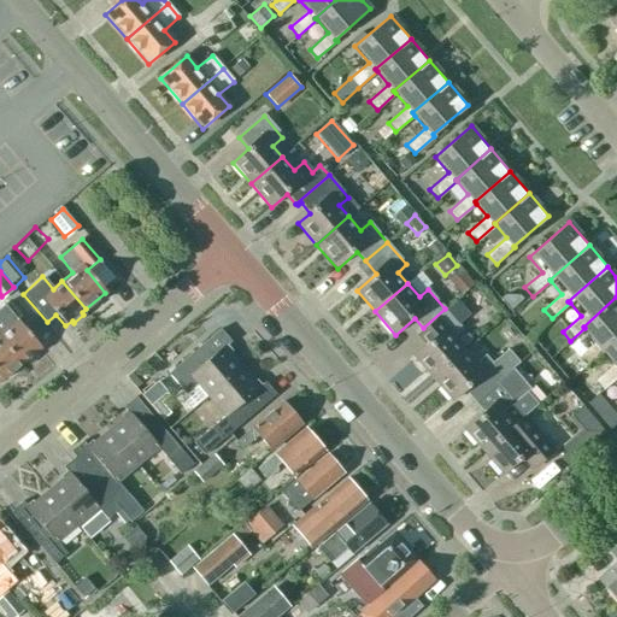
[(604,350),(603,348),(616,335),(616,297),(583,327),(585,328),(595,341),(577,358),(585,366),(604,350)]
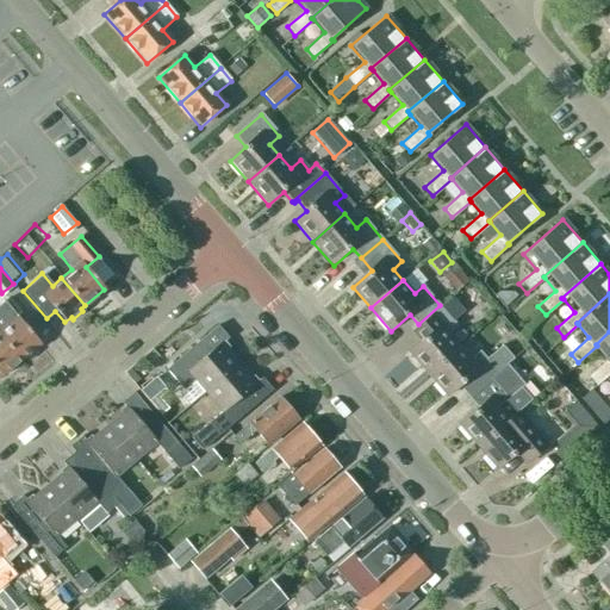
[(19,313),(7,299),(0,304),(0,334),(22,359),(39,344),(16,316),(19,313)]
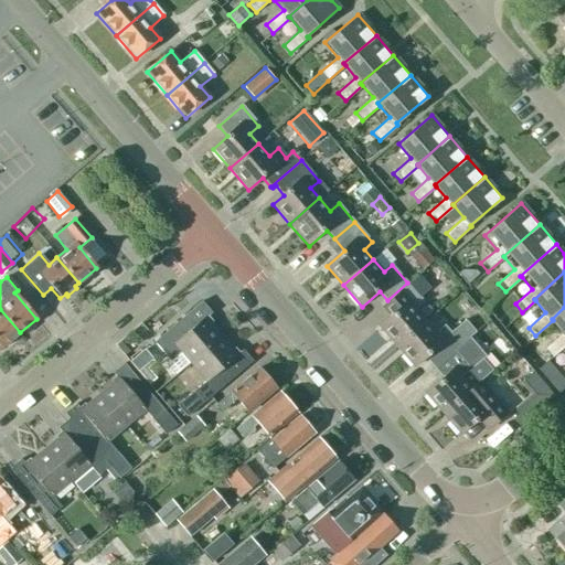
[(426,321),(417,311),(425,304),(407,283),(387,300),(398,312),(380,328),(396,347),(426,321)]
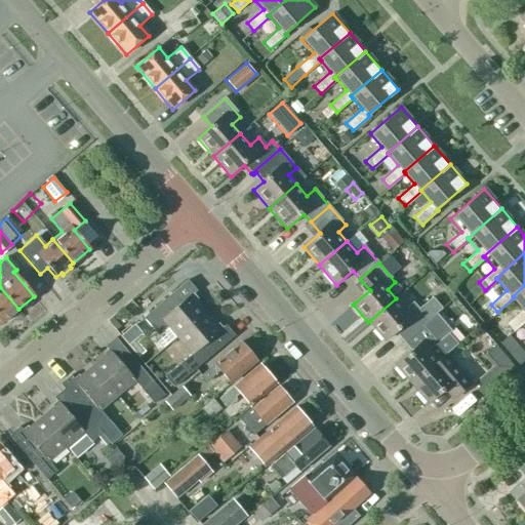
[(205,313),(191,296),(197,291),(188,281),(143,318),(158,336),(168,328),(176,337),(205,313)]
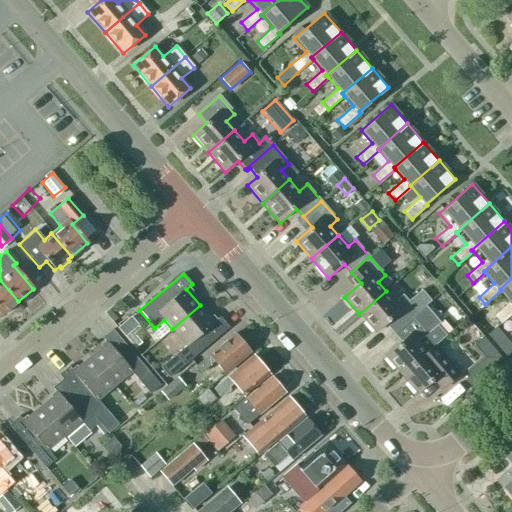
[(511,313),(511,278),(500,289),(501,290),(511,302),(495,316),(501,323),(511,313)]
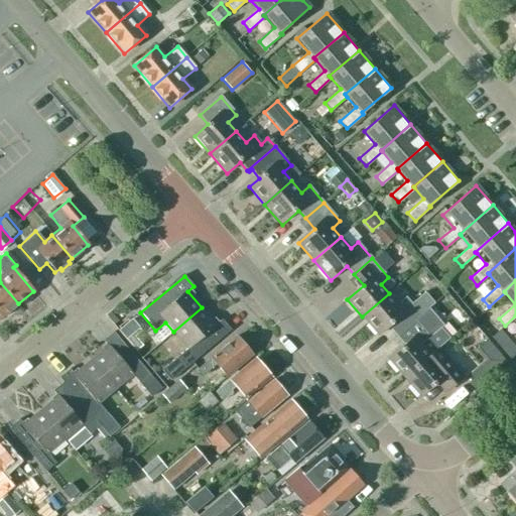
[(0,282),(0,318),(18,303),(0,282)]
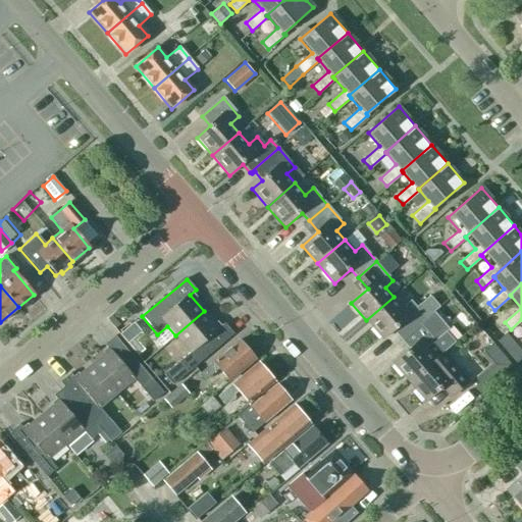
[(393,330),(401,340),(419,323),(420,325),(435,312),(441,308),(431,297),(417,309),(411,302),(404,308),(394,297),(366,320),(382,340),(393,330)]
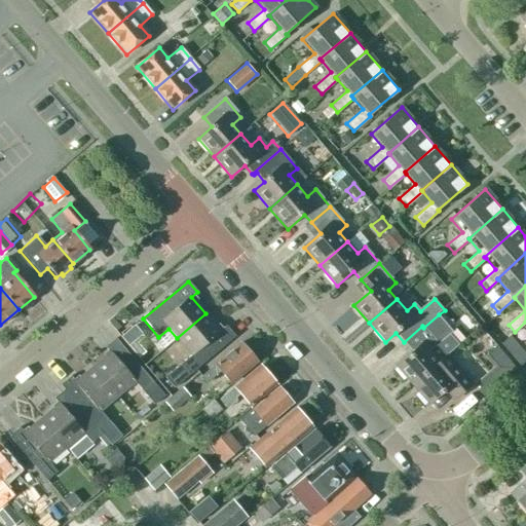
[(220,331),(205,313),(177,338),(191,355),(165,377),(175,387),(190,375),(235,337),(226,326),(220,331)]
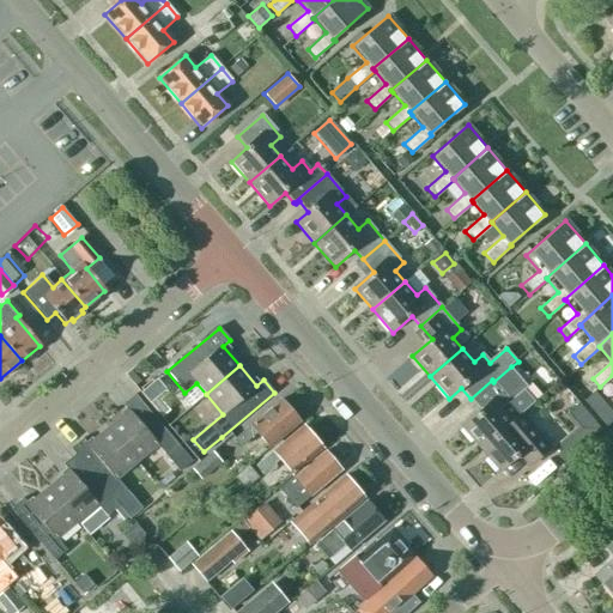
[(480,410),(461,426),(480,449),(511,422),(511,420),(521,411),(523,414),(534,405),(523,393),(529,388),(511,366),(493,382),(492,380),(471,399),(480,410)]
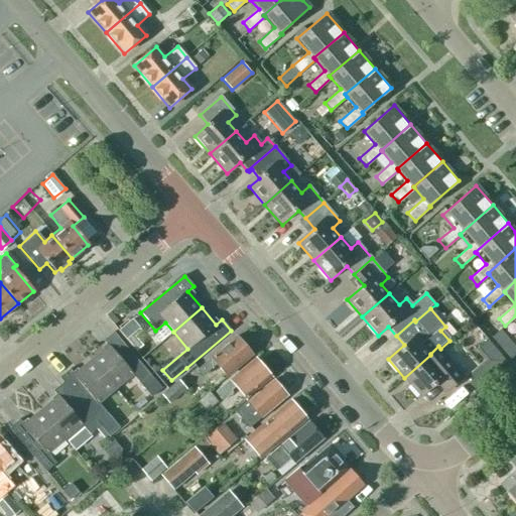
[(114,389),(131,375),(149,396),(160,387),(150,376),(113,332),(103,341),(107,347),(91,361),(114,389)]
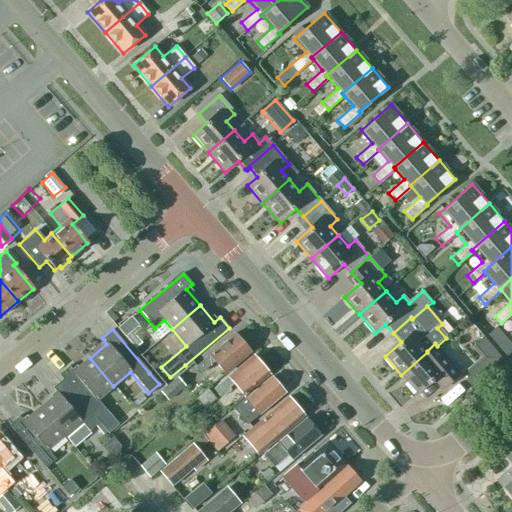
[(234,334),(196,366),(201,372),(214,361),(225,373),(250,352),(234,334)]
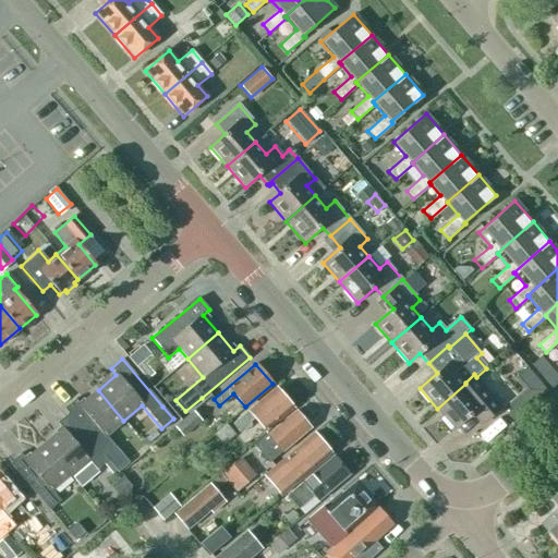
[(476,377),(474,374),(465,383),(465,384),(437,409),(455,428),(472,413),(483,425),(502,408),(476,377)]
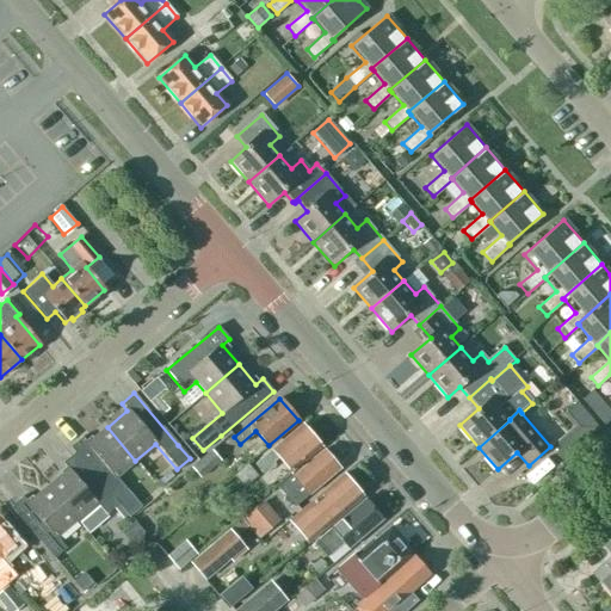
[(301,424),(260,458),(254,463),(264,474),(275,464),(272,462),(278,457),(290,471),(320,446),(301,424)]
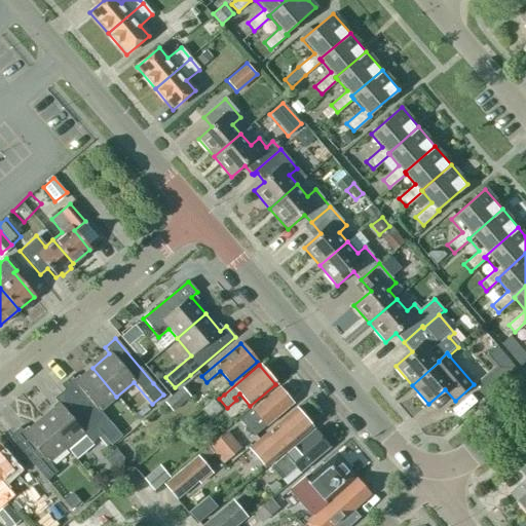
[(108,421),(100,411),(116,397),(92,368),(75,382),(71,377),(60,385),(64,390),(101,434),(110,444),(120,436),(108,421)]
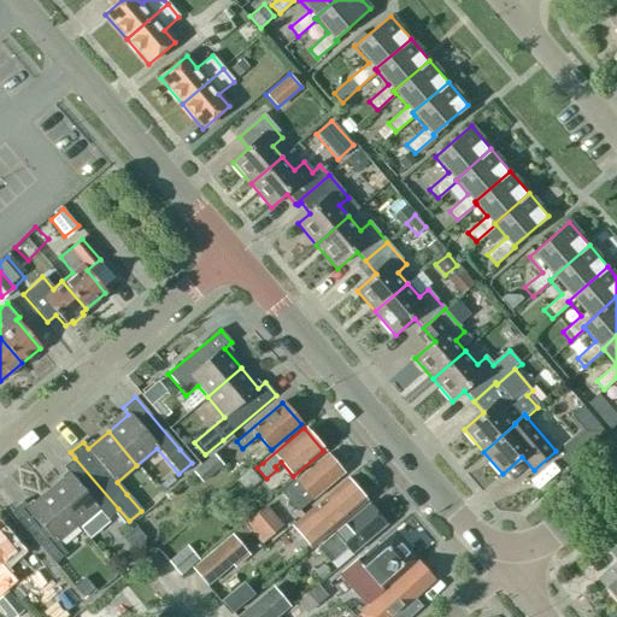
[(192,470),(201,482),(222,463),(212,452),(192,470)]
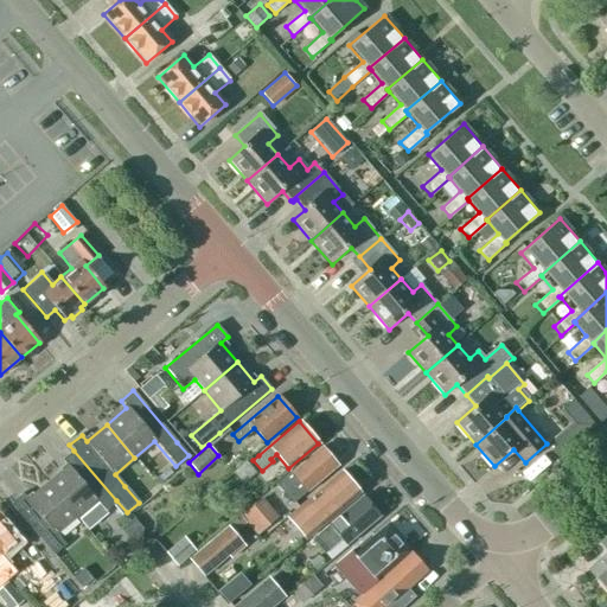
[(321,446),(291,472),(291,471),(275,484),(292,504),(320,480),(320,479),(337,465),(321,446)]
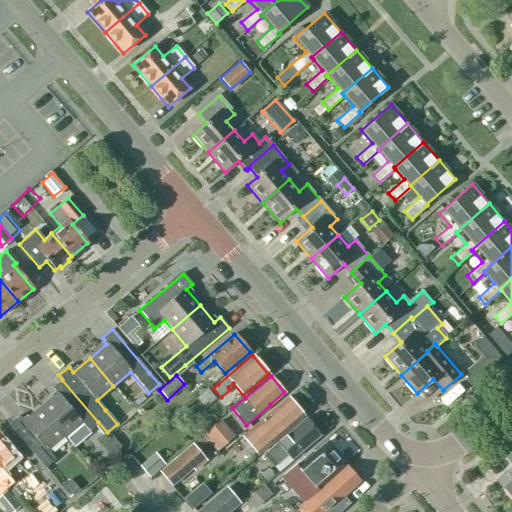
[(57,394),(40,408),(64,436),(72,445),(98,422),(62,380),(52,388),(57,394)]
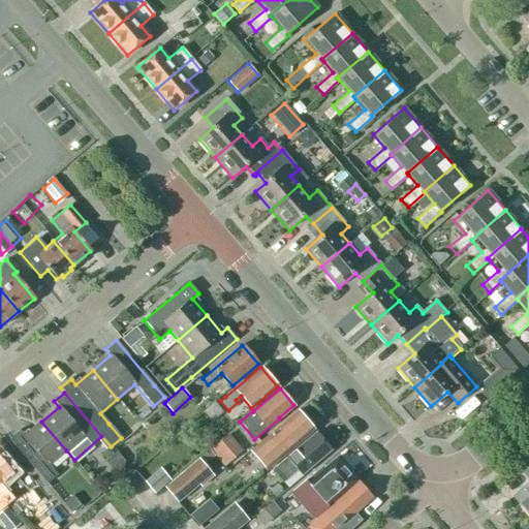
[(203,410),(210,419),(222,409),(214,400),(203,410)]
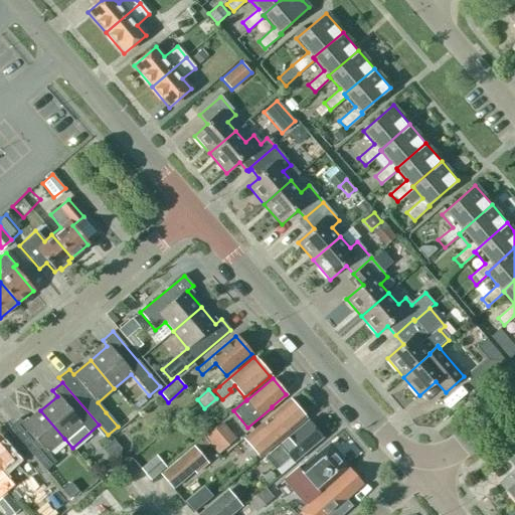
[(289,399),(265,419),(242,439),(244,441),(242,445),(248,452),(253,451),(259,458),(305,417),(289,399)]
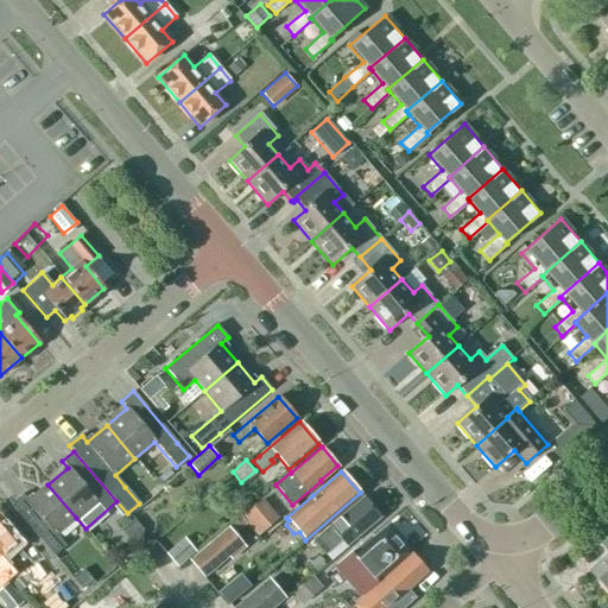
[(56,534),(76,518),(48,485),(27,501),(23,495),(10,505),(54,557),(65,546),(56,534)]
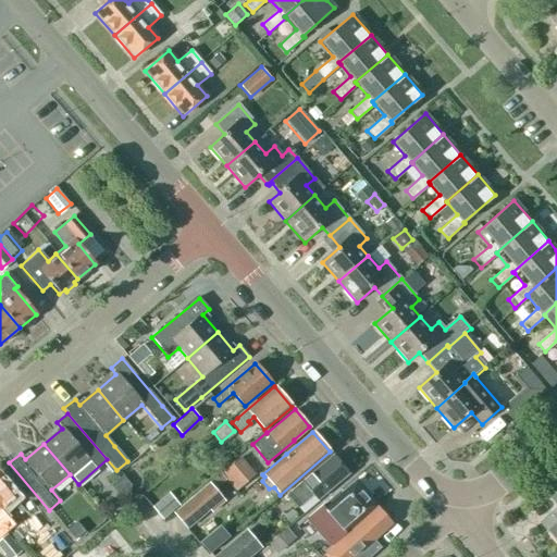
[(333,455),(286,494),(295,505),(308,494),(304,489),(306,486),(318,499),(348,473),(333,455)]
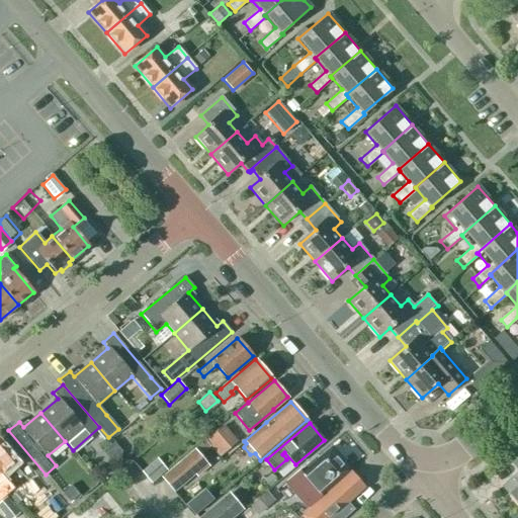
[(210,445),(209,446),(220,457),(238,441),(224,425),(205,440),(210,445)]
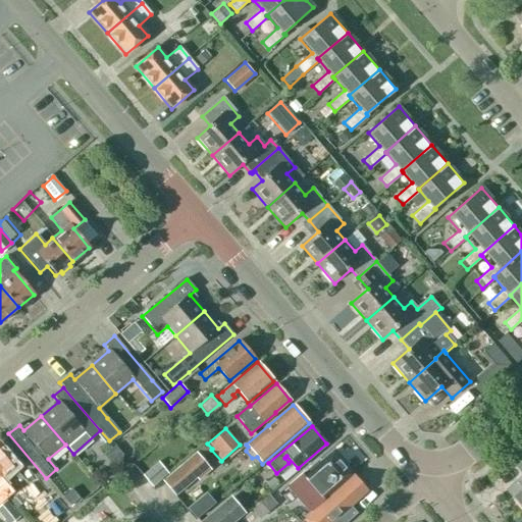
[(163,481),(174,496),(196,477),(198,479),(210,469),(201,458),(211,450),(212,449),(207,444),(197,453),(163,481)]
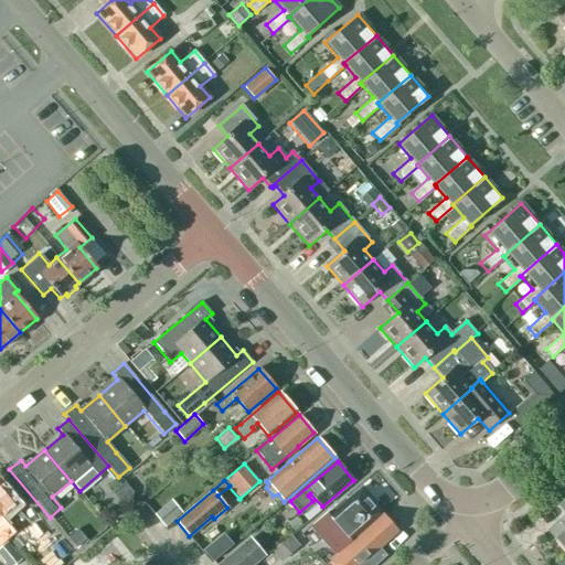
[(351,542),(382,514),(360,488),(339,507),(336,504),(311,525),(336,554),(350,541),(351,542)]
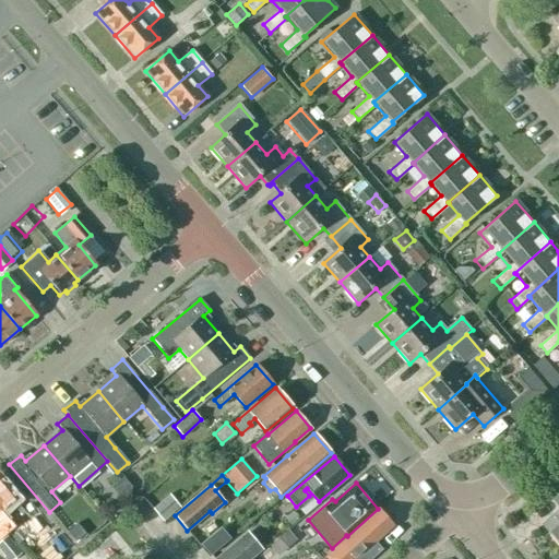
[(0,509),(12,499),(0,485),(0,524),(7,533),(14,526),(4,514),(1,516),(0,515),(0,509)]
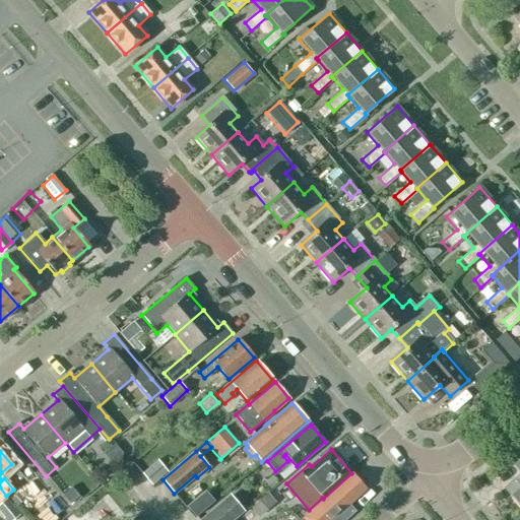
[(519,457),(514,463),(519,470),(519,474),(506,488),(512,496),(514,495),(519,502),(519,457)]
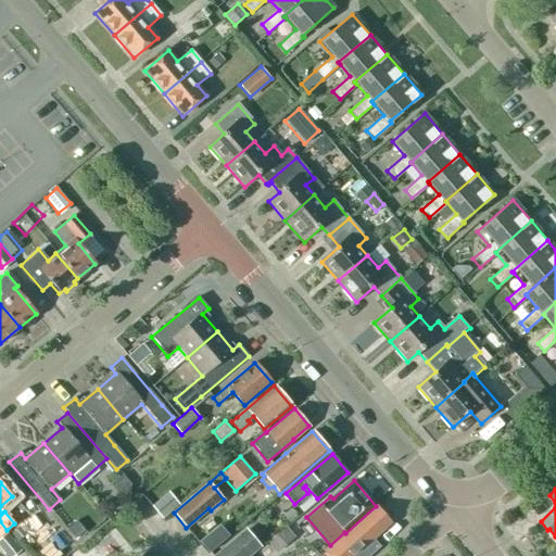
[(162,518),(179,504),(168,492),(152,506),(162,518)]
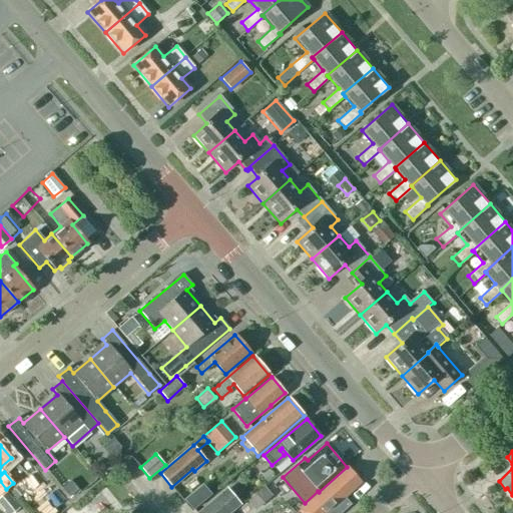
[(298,510),(295,512),(338,512),(349,505),(343,497),(361,482),(347,467),(319,492),(298,510)]
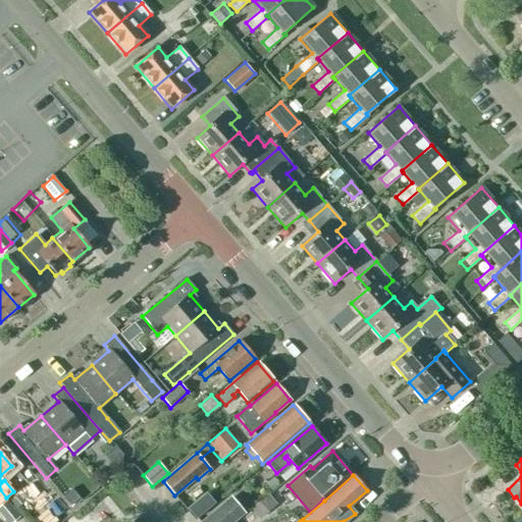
[(72,489),(64,497),(71,505),(80,498),(72,489)]
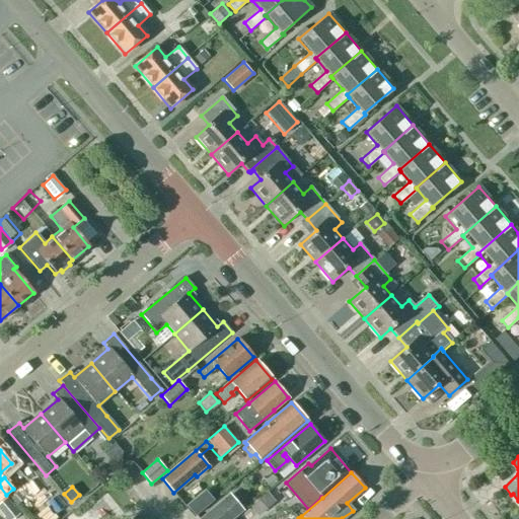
[(249,506),(257,515),(274,501),(266,492),(249,506)]
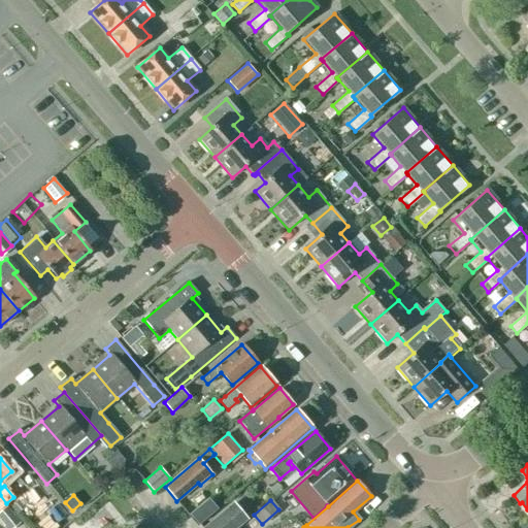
[(6,505),(0,510),(0,519),(6,527),(11,527),(20,522),(6,505)]
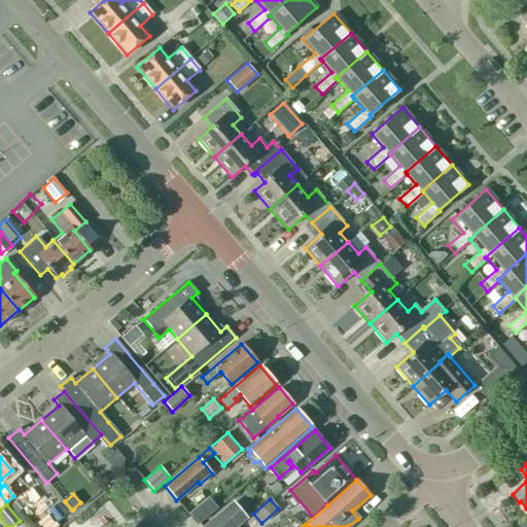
[(203,526),(235,526),(241,523),(227,506),(203,526)]
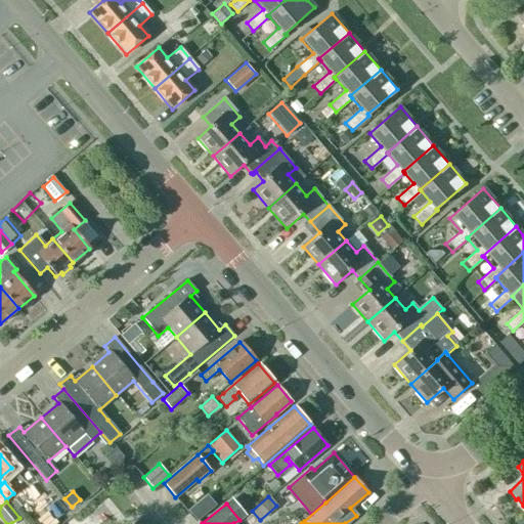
[(132,522),(133,523),(149,523),(141,515),(132,522)]
